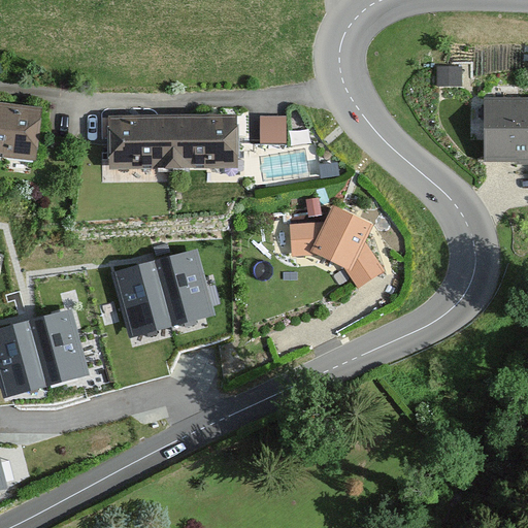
[(527,93),(484,94),(485,158),(527,157),(527,93)]
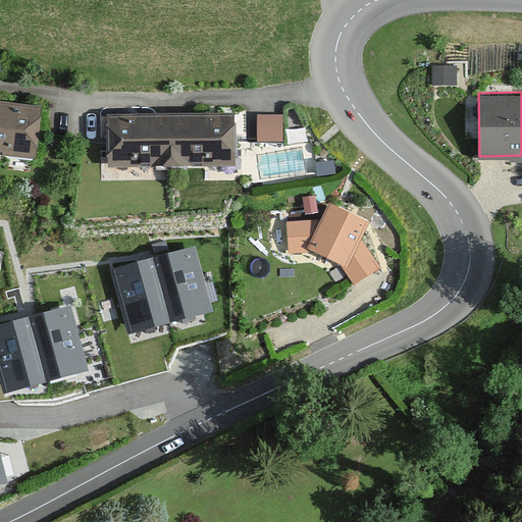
[(43,105),(0,101),(0,152),(39,155),(43,105)]
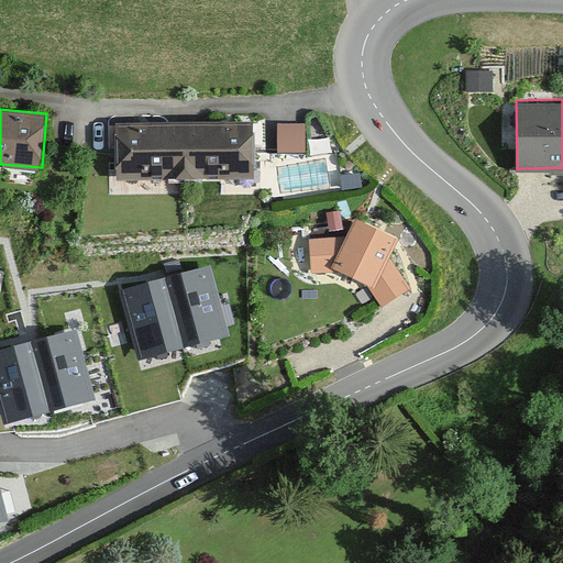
[(252,123),(114,123),(114,179),(251,179),(252,123)]
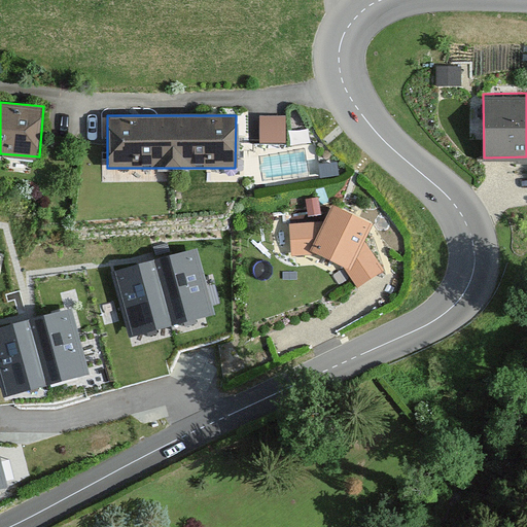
[(286,142),(286,115),(260,115),(260,142),(286,142)]
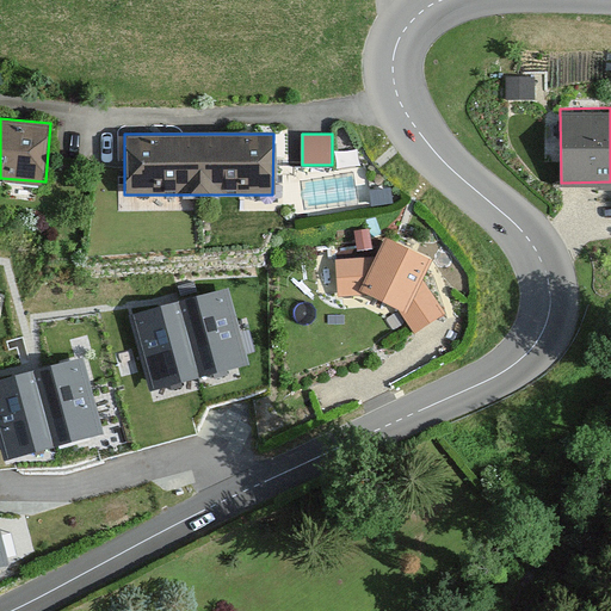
[(375,257),(335,261),(339,297),(360,296),(402,312),(419,332),(445,312),(423,281),(430,260),(386,238),(375,257)]
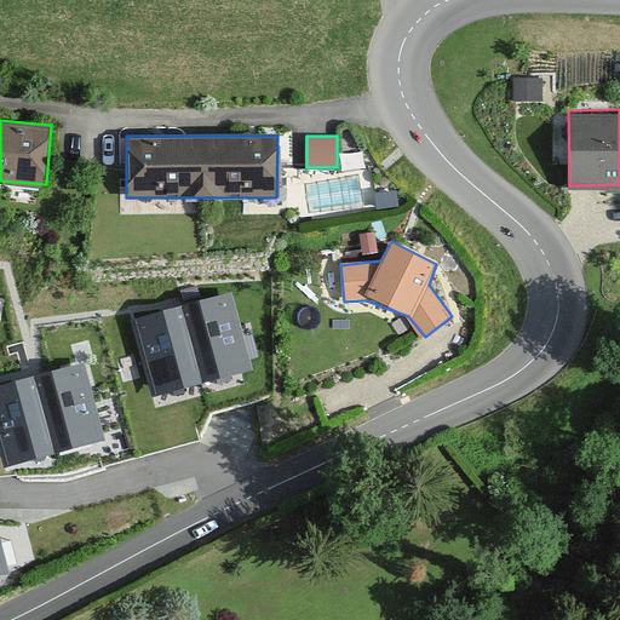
[(230,293),(181,306),(202,383),(251,369),(230,293)]
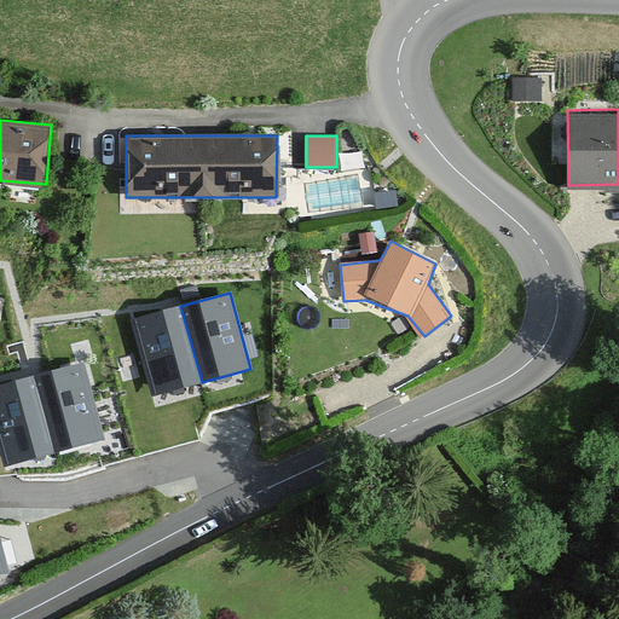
[(180,306),(132,319),(152,395),(202,382),(180,306)]
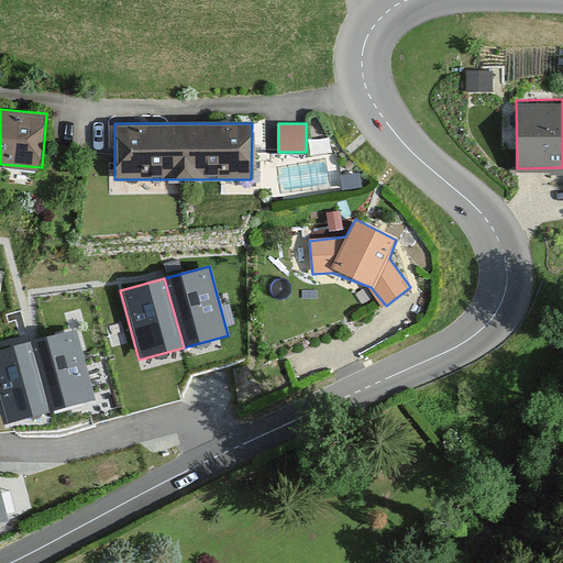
[(76,330),(31,342),(50,411),(95,399),(76,330)]
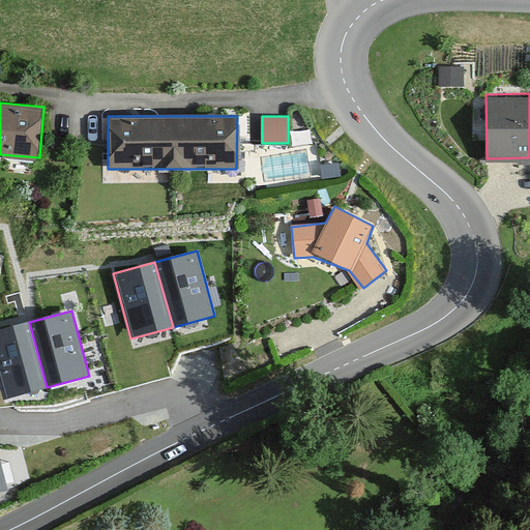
[(29,322),(0,329),(0,380),(5,399),(48,387),(47,387),(29,322)]
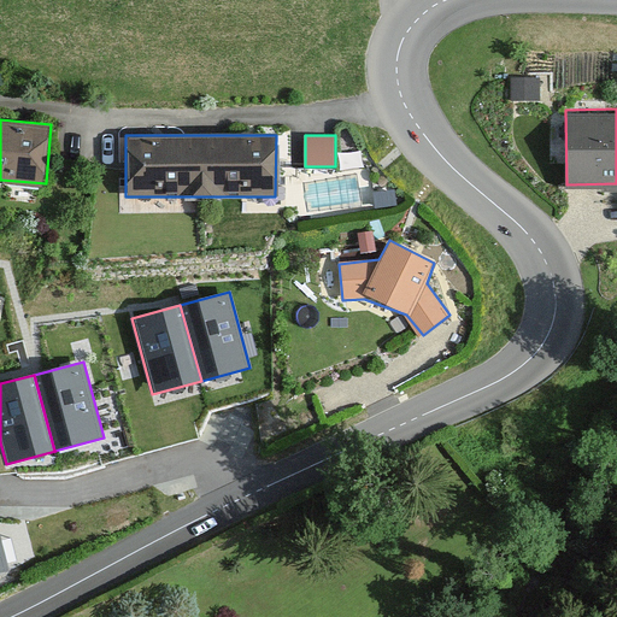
[(0,527),(0,574),(12,571),(0,527)]
